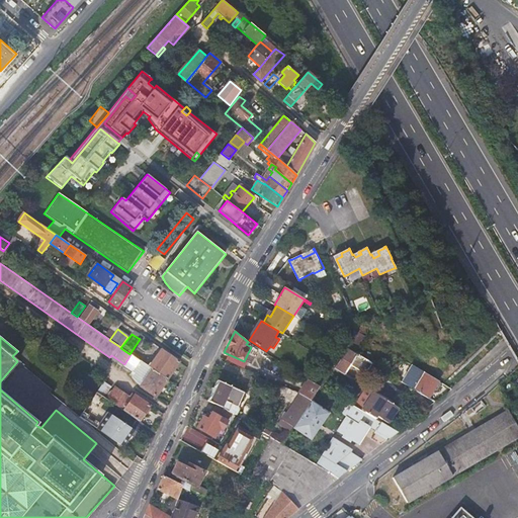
[(372,363),(347,348),(334,367),(345,374),(354,358),(369,367),(372,363)]
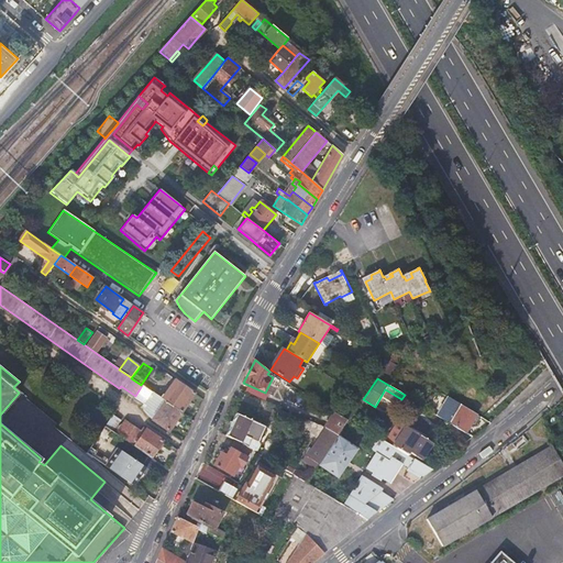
[(162,399),(165,401),(181,412),(195,394),(175,379),(162,399)]
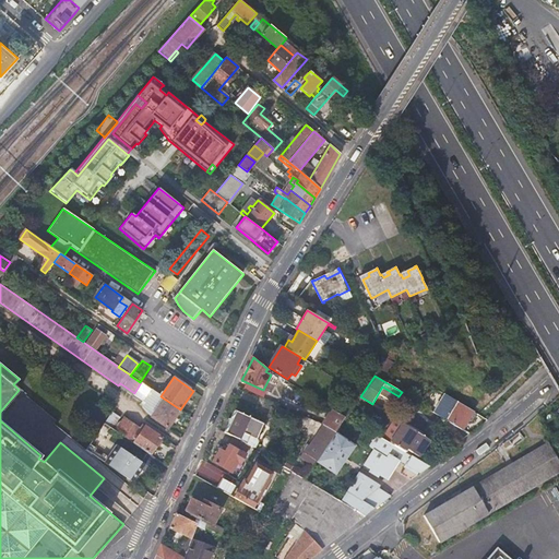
[(151,390),(141,382),(134,393),(143,399),(151,390)]
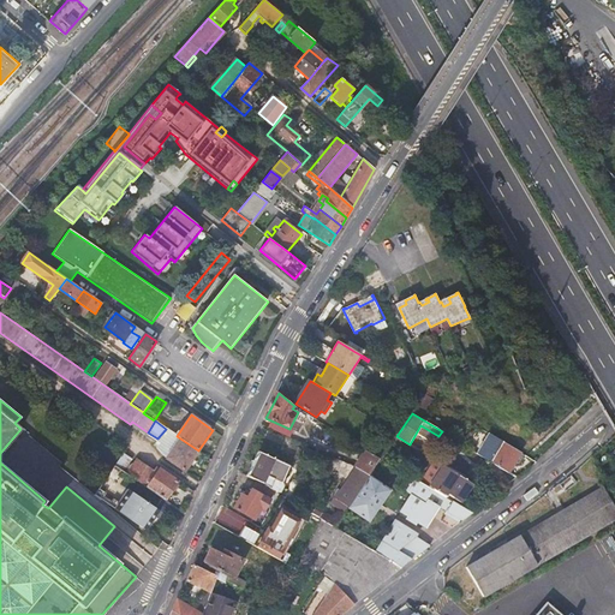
[(521,453),(489,434),(478,453),(508,472),(521,453)]
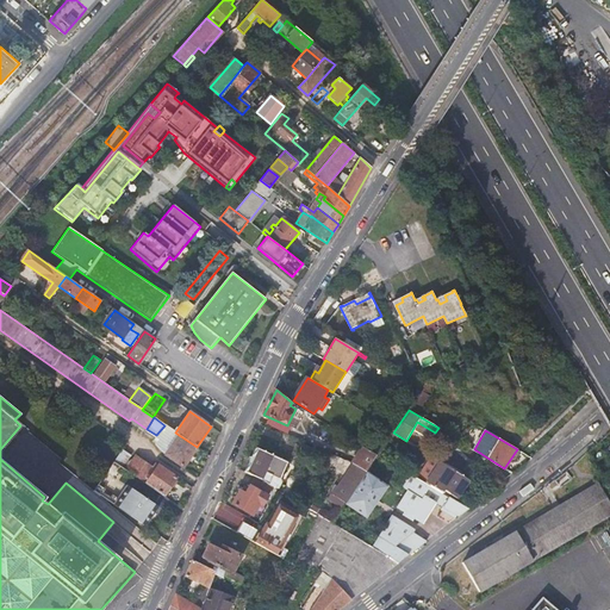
[(197,447),(179,435),(165,455),(182,467),(197,447)]
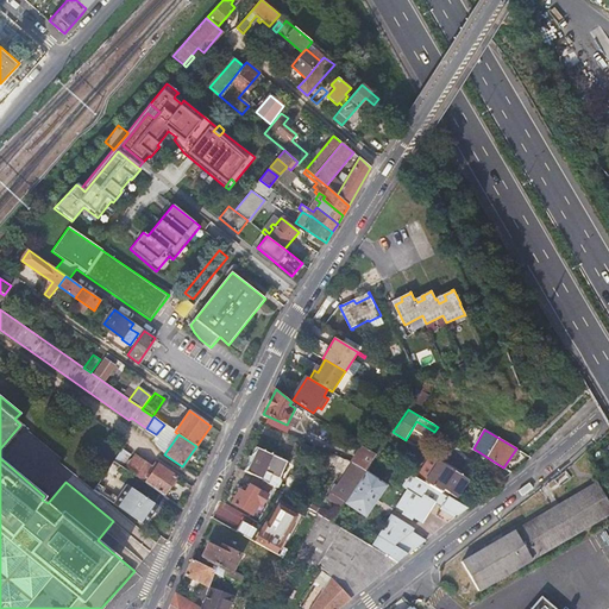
[(377,454),(364,447),(359,456),(357,454),(351,463),(352,464),(365,472),(377,454)]
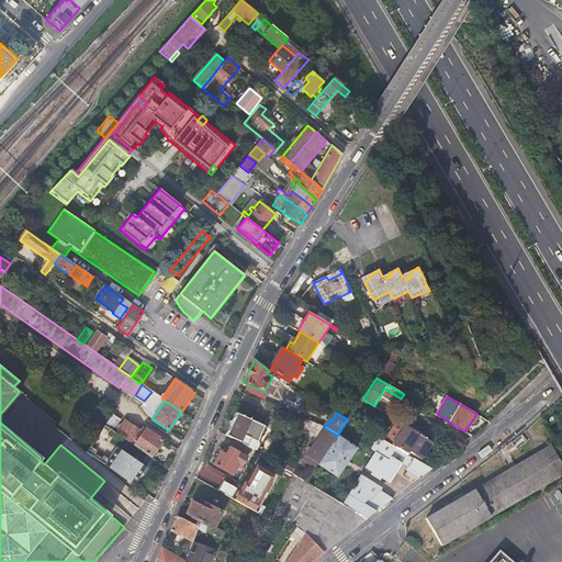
[(121,419),(113,414),(105,425),(116,433),(120,427),(116,425),(121,419)]
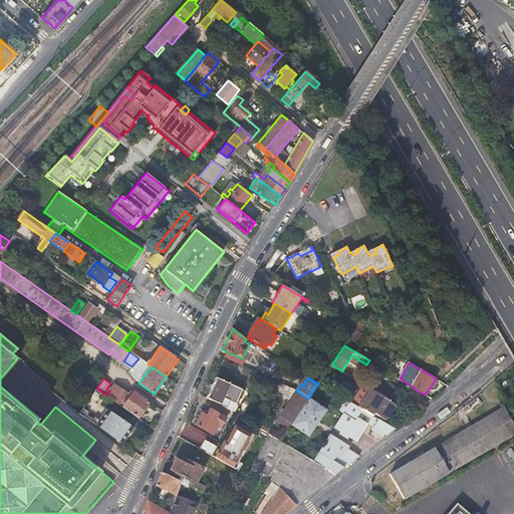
[(242,391),(216,378),(213,386),(209,383),(206,390),(210,392),(207,398),(221,405),(232,412),(242,391)]
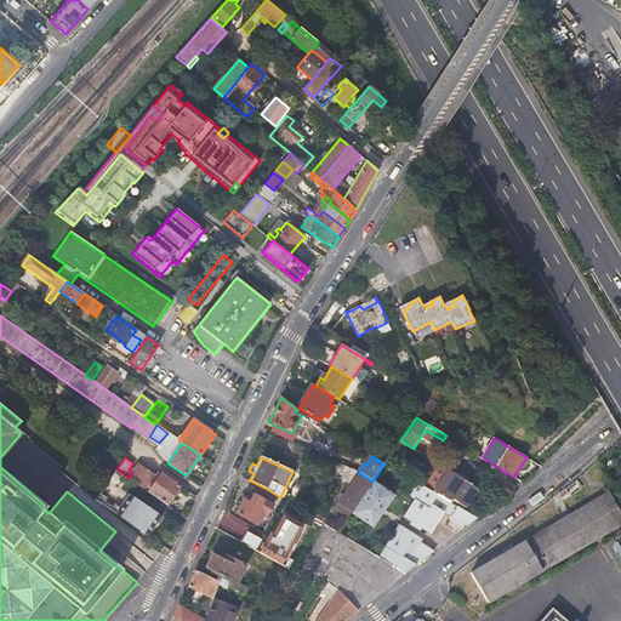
[(138,463),(132,472),(129,478),(166,505),(180,486),(171,482),(172,480),(170,478),(169,479),(160,474),(159,478),(138,463)]
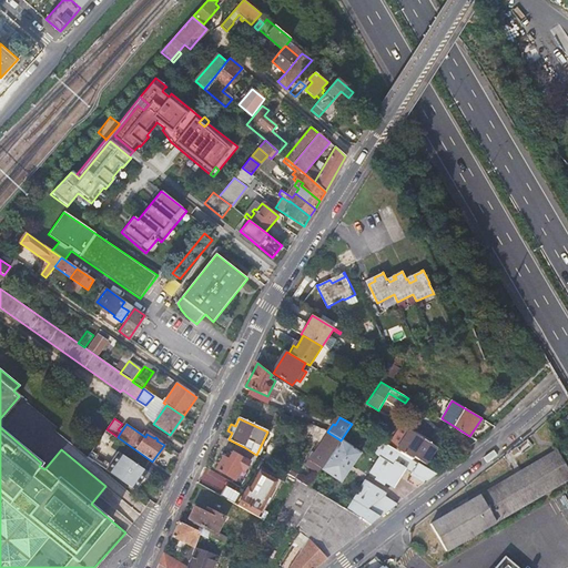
[(397,449),(413,459),(414,457),(425,464),(435,447),(429,444),(432,442),(409,429),(397,449)]
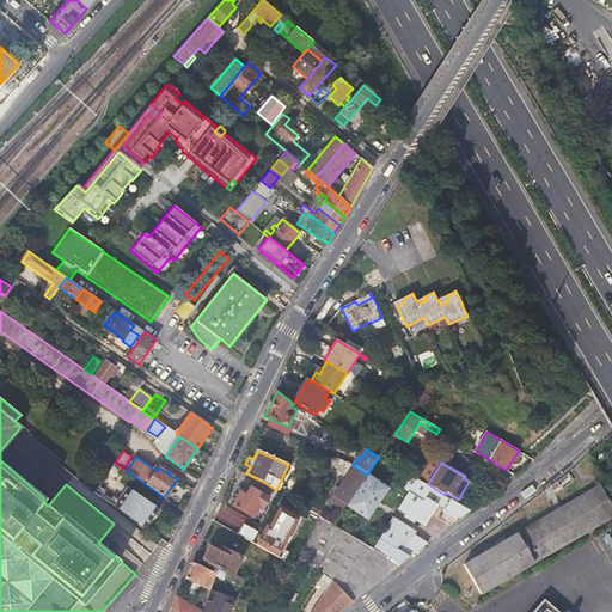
[(367,475),(354,466),(347,476),(349,478),(336,499),(346,506),(367,475)]
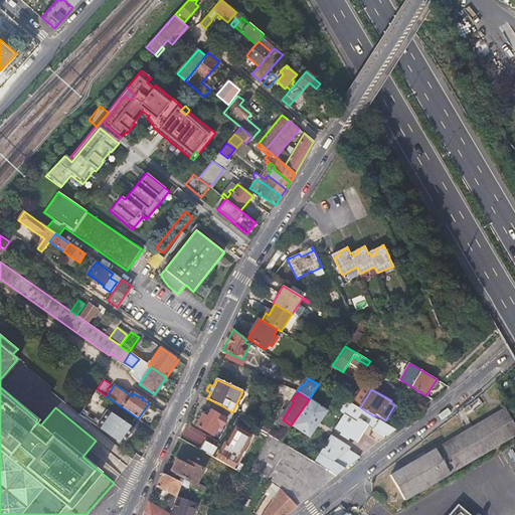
[(373,416),(341,398),(335,409),(343,414),(335,428),(342,433),(340,435),(349,441),(350,439),(358,443),(369,424),(374,427),(372,431),(384,438),(395,430),(373,416)]
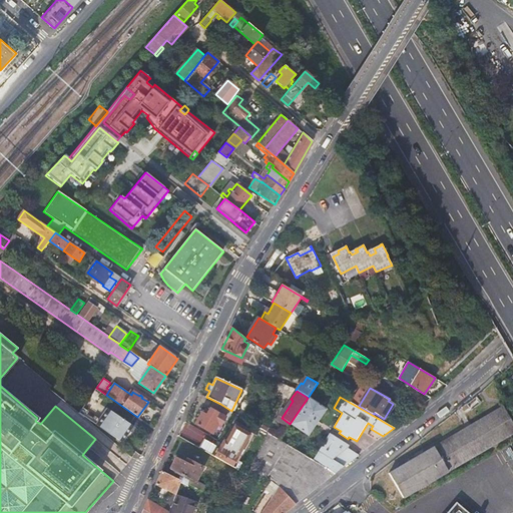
[(325,409),(308,398),(290,424),(307,436),(325,409)]
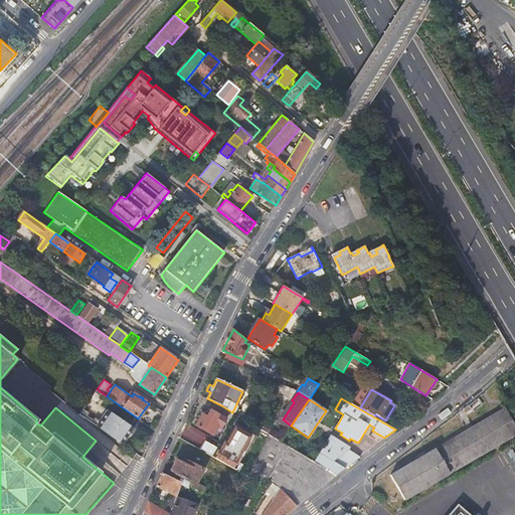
[(228,411),(214,403),(206,417),(202,414),(196,425),(212,435),(215,427),(219,430),(228,411)]
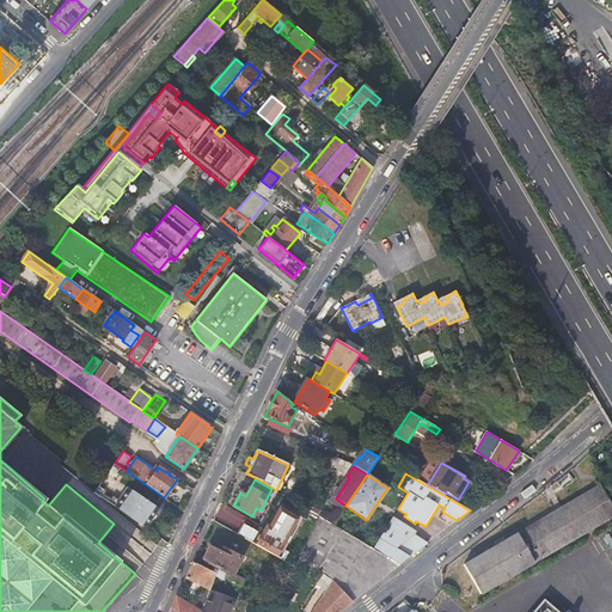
[(611,506),(599,484),(463,564),(479,593),(611,514),(611,506)]
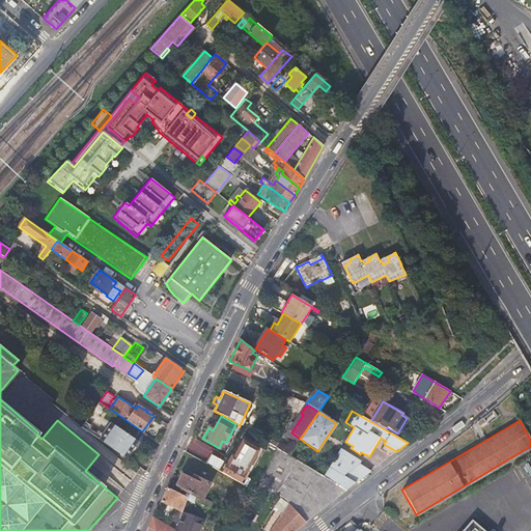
[(91,426),(85,422),(82,427),(126,458),(138,442),(110,423),(103,435),(98,431),(95,435),(89,429),(91,426)]
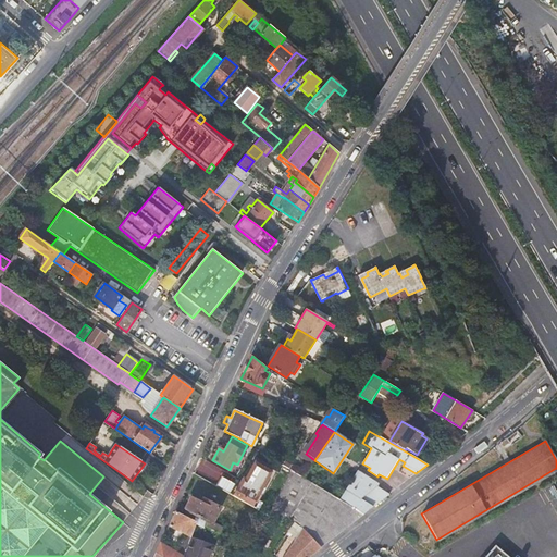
[(233,495),(259,507),(277,467),(251,454),(233,495)]
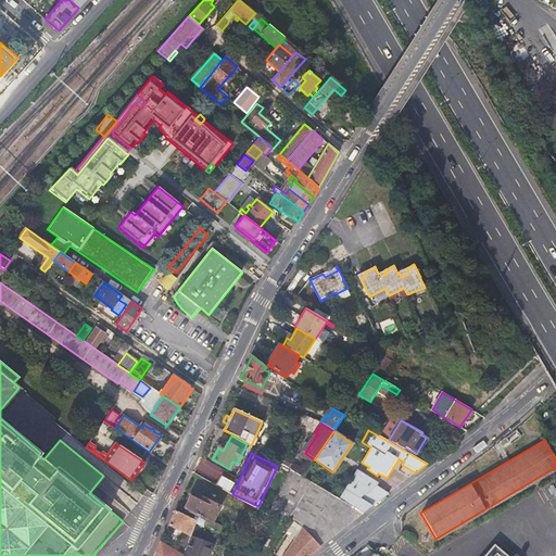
[(357,470),(339,500),(363,514),(389,493),(377,485),(379,483),(357,470)]
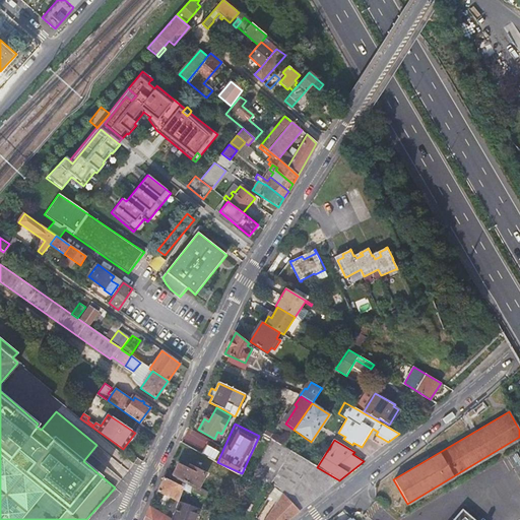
[(208,443),(203,452),(215,459),(220,450),(208,443)]
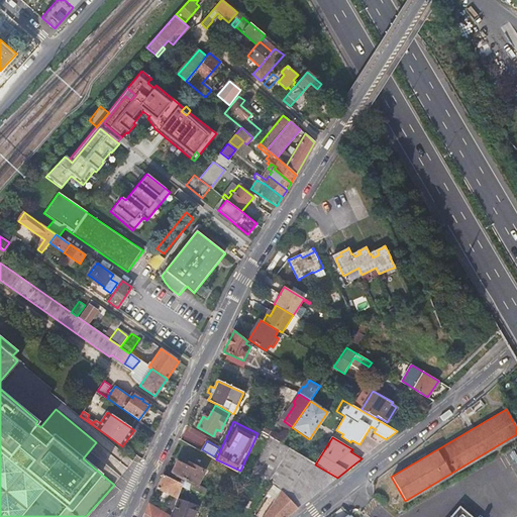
[(263,516),(286,516),(337,478),(315,464),(288,447),(267,482),(272,485),(266,495),(271,497),(277,488),(281,491),(268,511),(263,508),(260,512),(265,515),(263,516)]
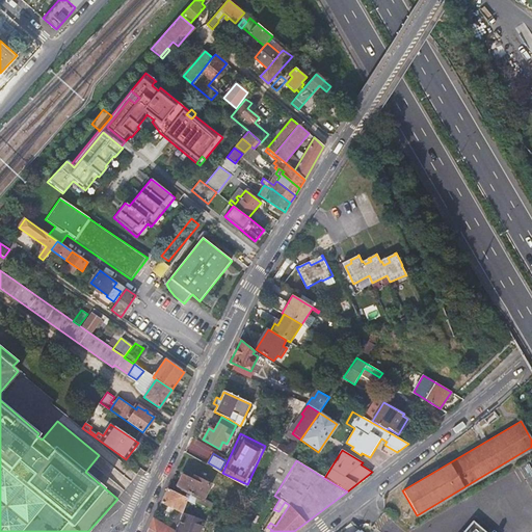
[(195,482),(182,476),(177,487),(197,498),(195,502),(210,509),(212,503),(203,498),(209,484),(197,479),(195,482)]
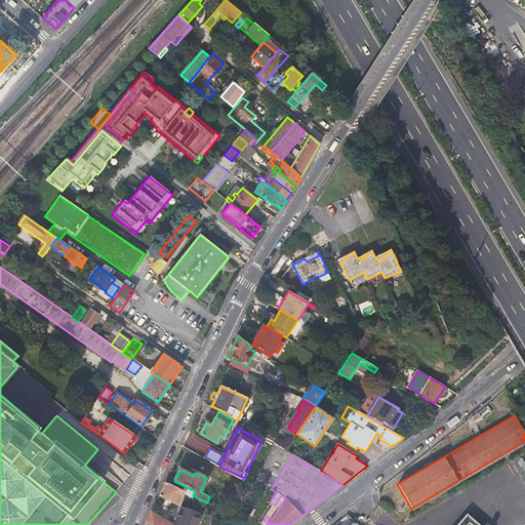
[(185,491),(165,482),(159,496),(176,505),(172,515),(176,516),(179,507),(185,491)]
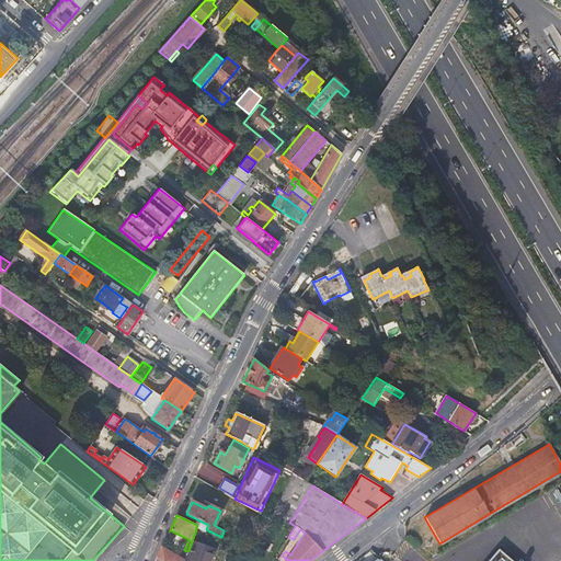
[(208,560),(214,549),(192,541),(189,551),(184,560),(183,560),(208,560)]
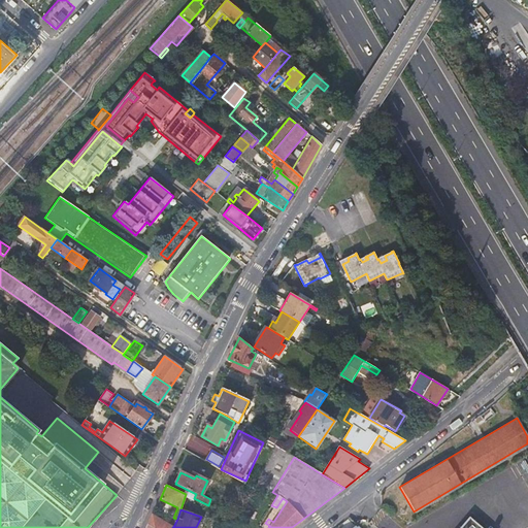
[(172,527),(173,527),(152,515),(146,525),(152,527),(172,527)]
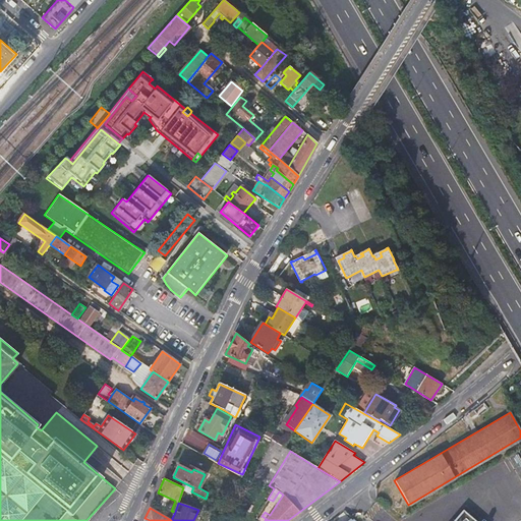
[(476,520),(462,508),(451,520),(476,520)]
